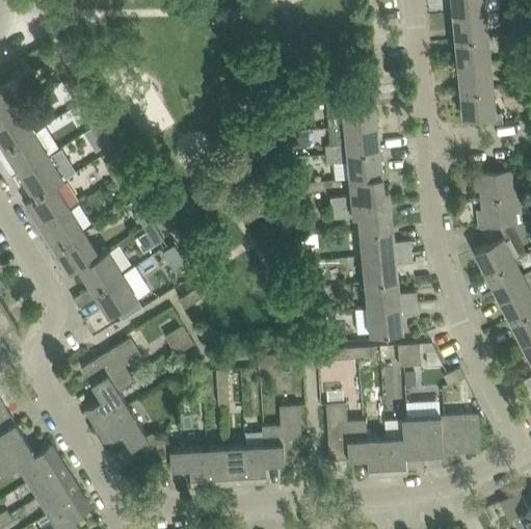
[(450,0),(452,15),(484,11),(483,0),(450,0)]
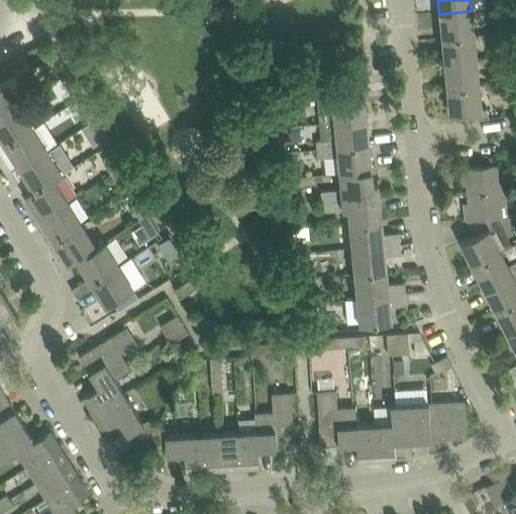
[(515,12),(515,7),(506,8),(508,28),(515,27),(515,12)]
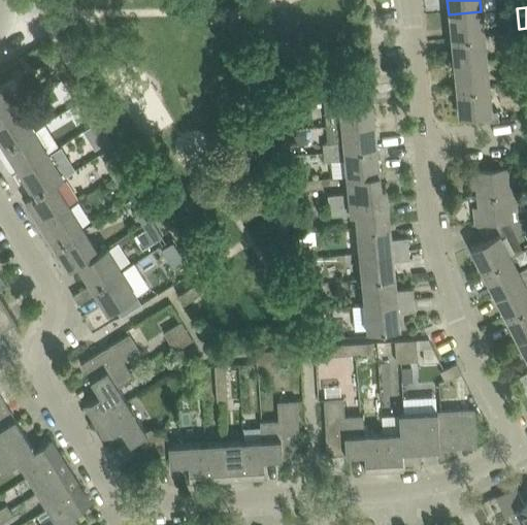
[(449,14),(451,40),(484,37),(481,11),(449,14)]
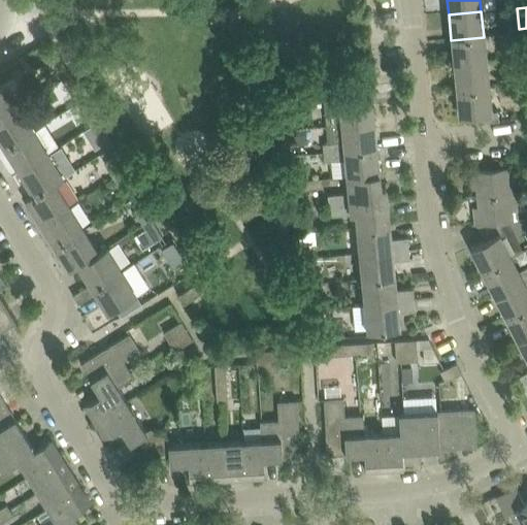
[(451,40),(454,66),(486,63),(484,37),(451,40)]
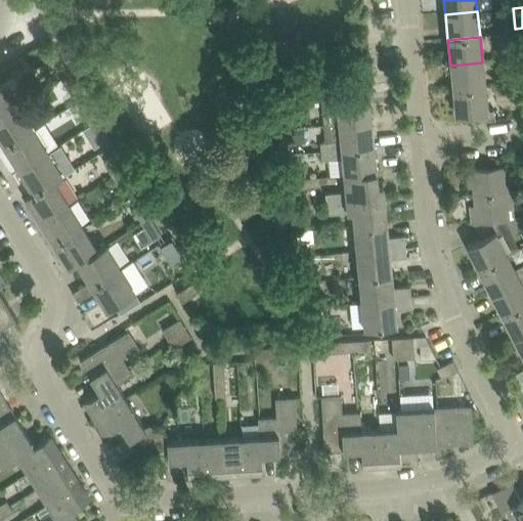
[(75,49),(67,54),(64,56),(77,76),(87,70),(75,49)]
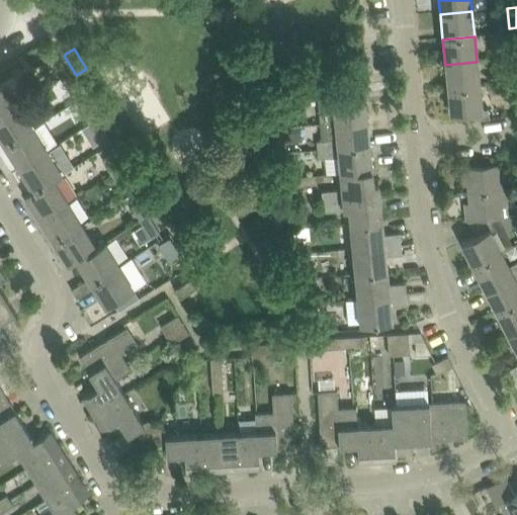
[(50,63),(61,81),(69,76),(58,58),(50,63)]
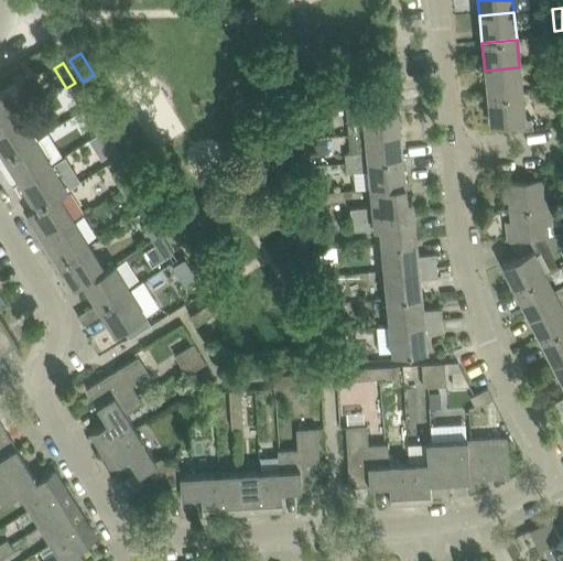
[(485,71),(487,98),(521,95),(519,67),(485,71)]
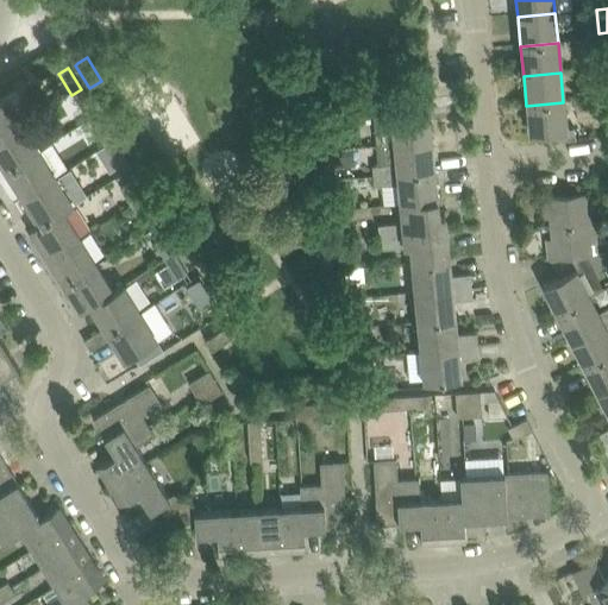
[(81,89),(71,95),(83,114),(93,109),(81,89)]
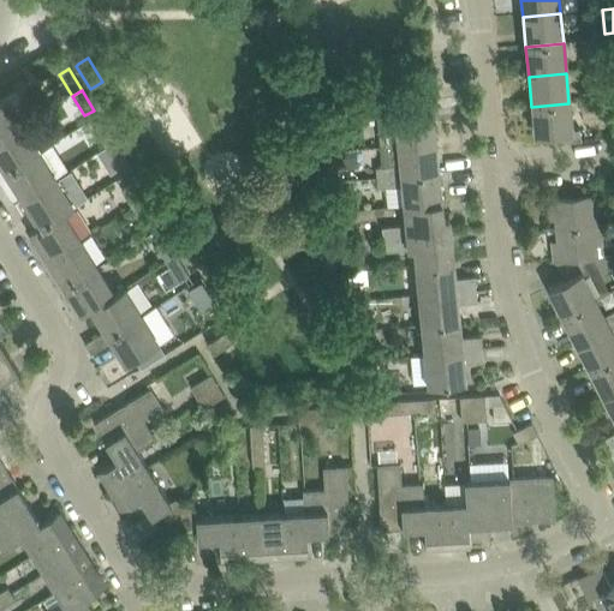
[(5,99),(0,101),(0,139),(23,126),(18,119),(13,112),(23,106),(15,93),(5,99)]
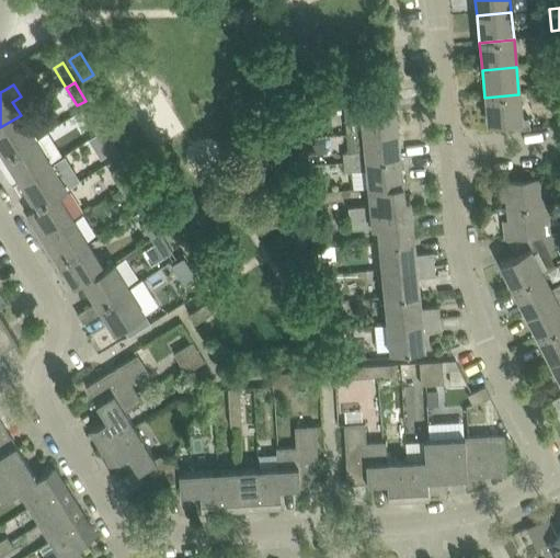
[(518,94),(484,98),(488,125),(505,124),(506,133),(529,131),(528,118),(522,120),(518,94)]
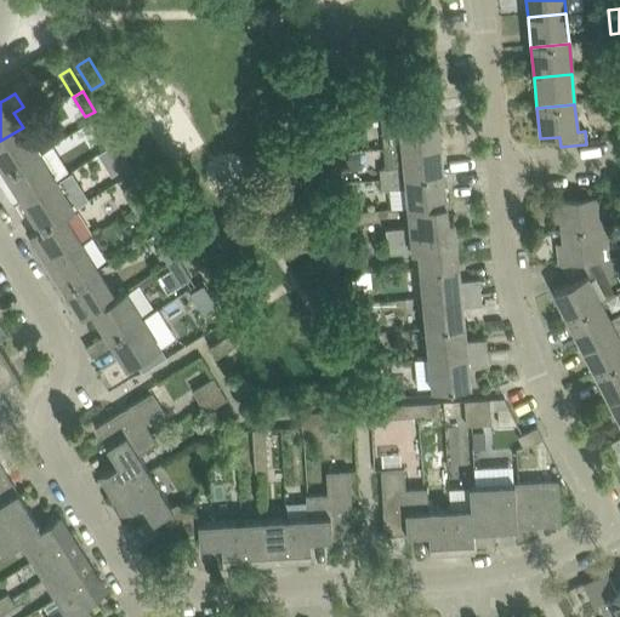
[(390,108),(379,109),(382,150),(400,149),(438,144),(436,114),(415,116),(414,106),(392,108),(390,108)]
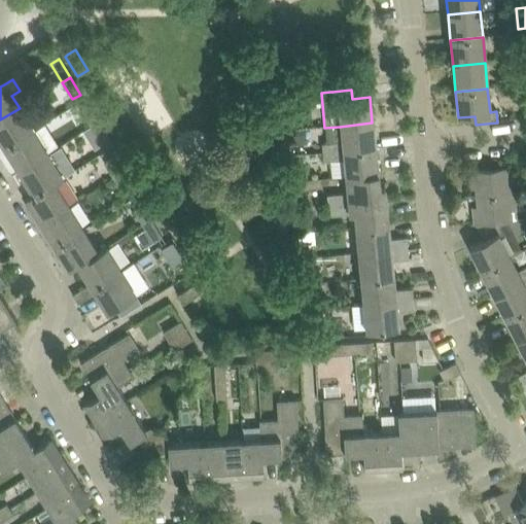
[(80,111),(91,129),(99,124),(88,106),(80,111)]
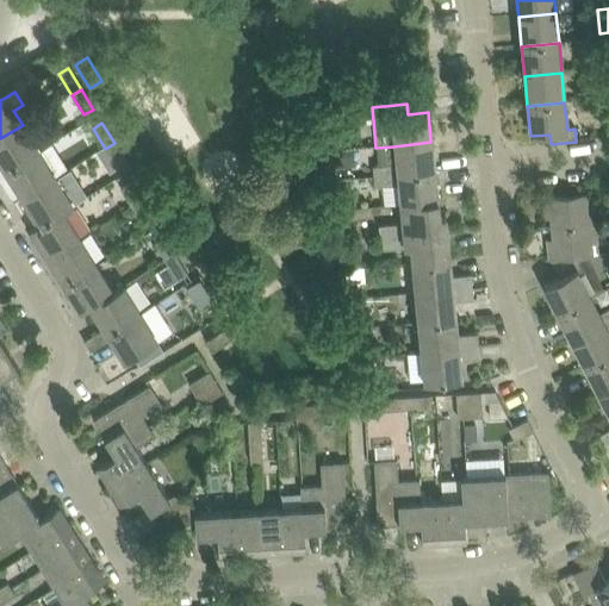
[(0,166),(5,174),(39,152),(23,125),(0,138),(0,166)]
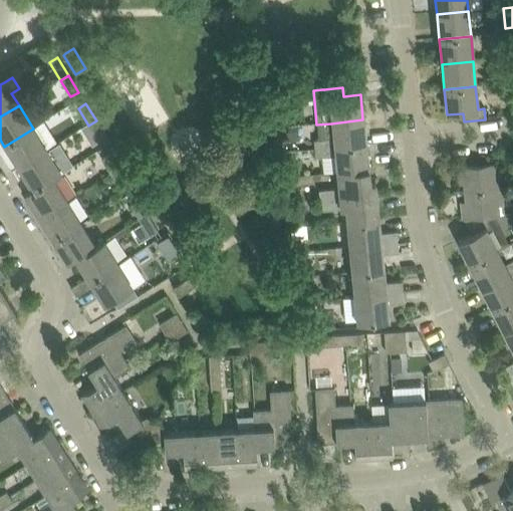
[(282,114),(269,115),(270,131),(284,130),(282,114)]
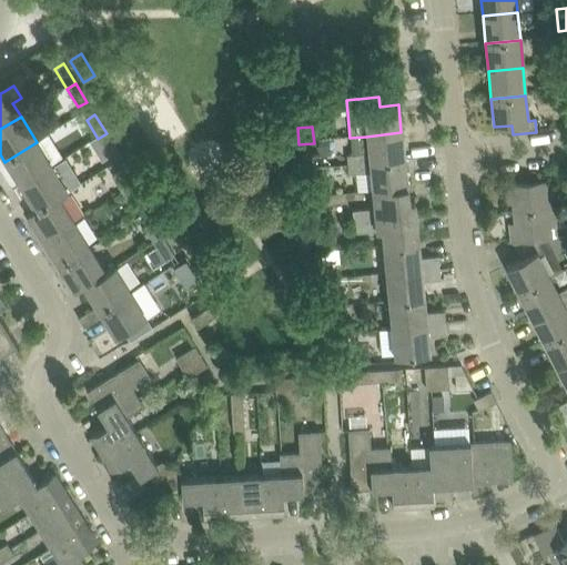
[(368,155),(345,158),(346,167),(404,160),(401,132),(366,137),(368,155)]
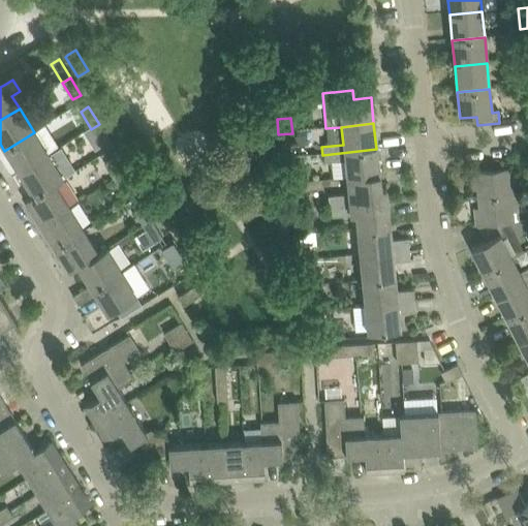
[(99,124),(91,129),(102,148),(110,143),(99,124)]
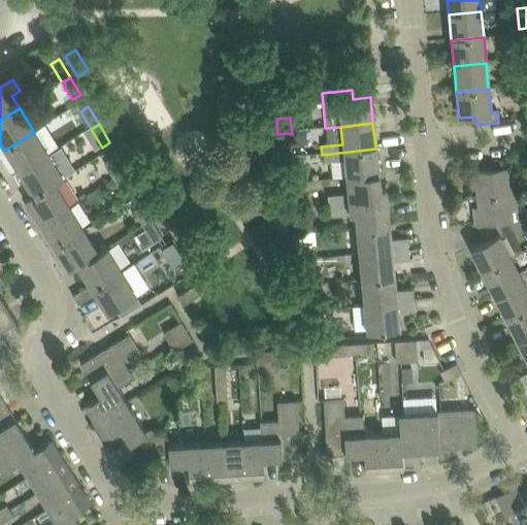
[(4,151),(20,174),(48,156),(34,132),(4,151)]
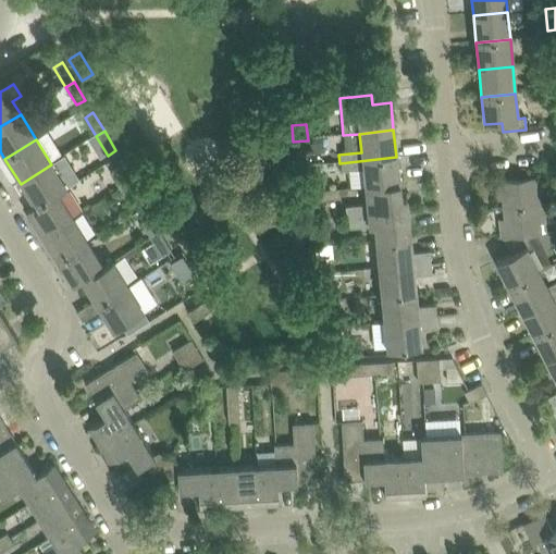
[(318,142),(304,143),(305,156),(320,155),(318,142)]
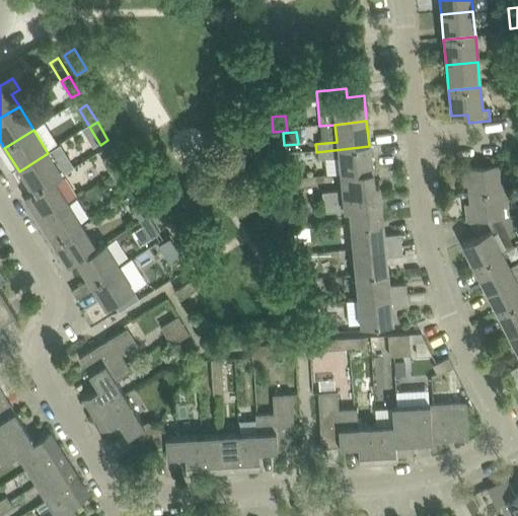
[(369,146),(316,152),(317,160),(339,158),(340,175),(371,171),(369,146)]
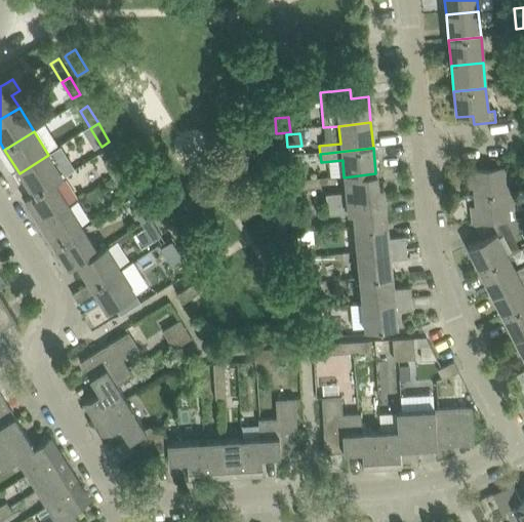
[(19,173),(34,196),(54,184),(63,178),(48,155),(19,173)]
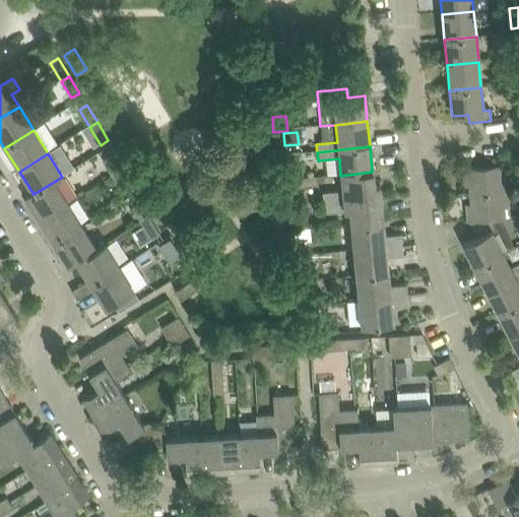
[(103,164),(112,178),(120,173),(111,158),(103,164)]
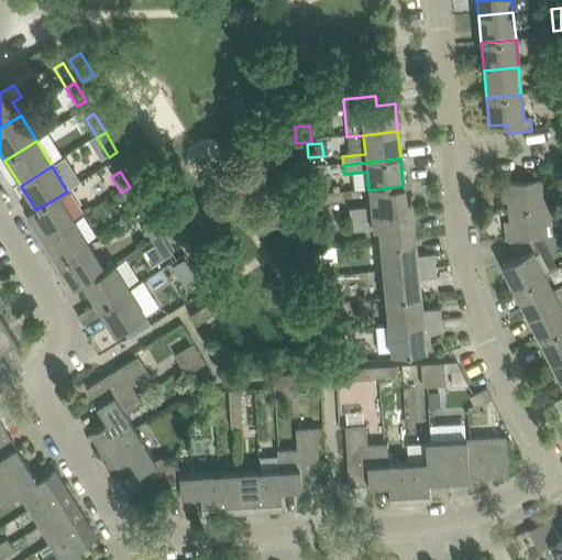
[(507,204),(508,212),(548,208),(546,190),(541,190),(540,180),(499,185),(502,204),(507,204)]
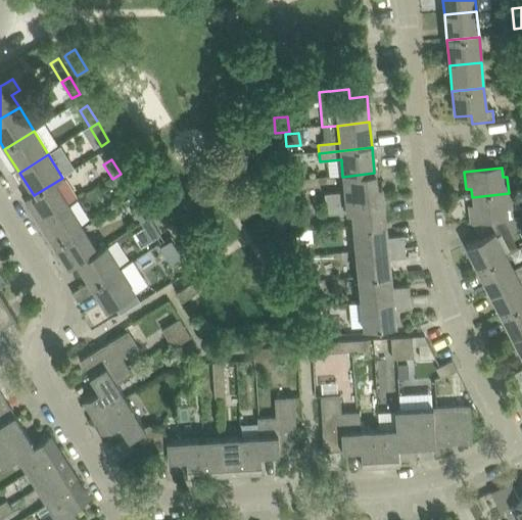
[(302,172),(289,174),(290,183),(303,181),(302,172)]
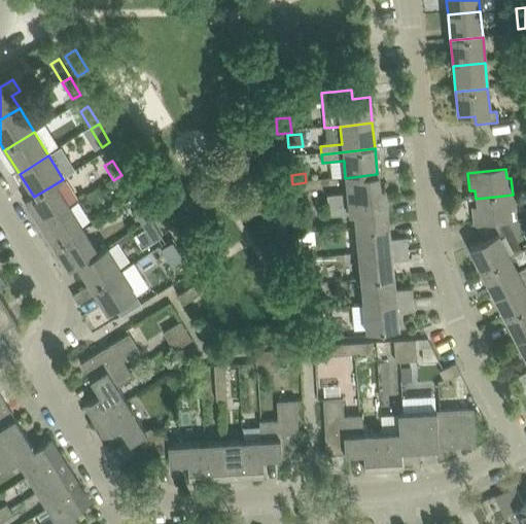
[(347,196),(326,198),(327,206),(385,200),(384,188),(379,188),(377,174),(345,178),(347,196)]
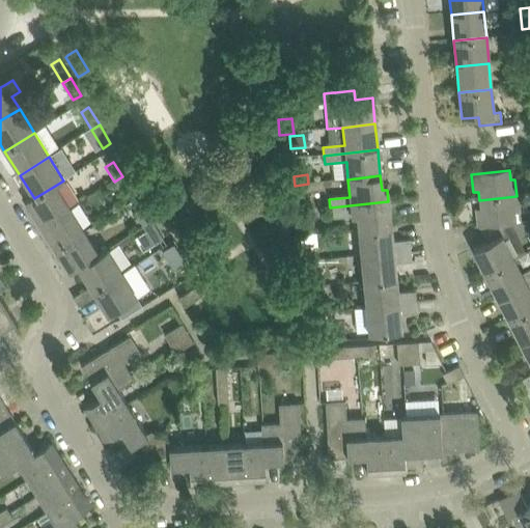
[(122,176),(114,182),(123,196),(132,191),(122,176)]
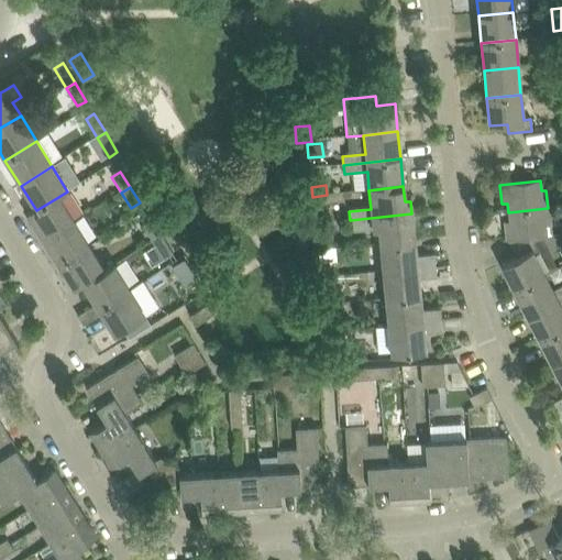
[(26,216),(43,241),(74,222),(58,197),(36,210),(26,216)]
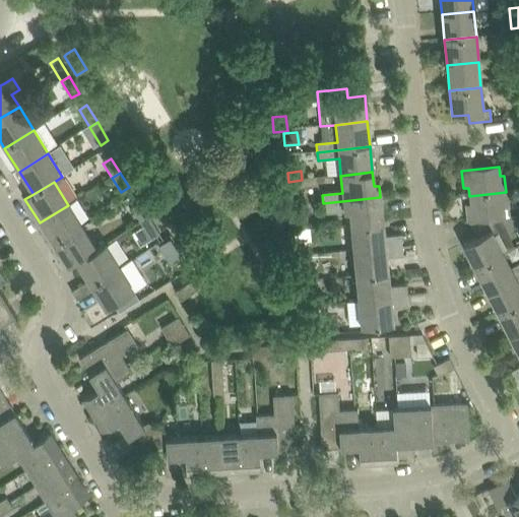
[(465,206),(467,223),(484,220),(504,218),(503,209),(508,209),(506,192),(469,196),(470,205),(465,206)]
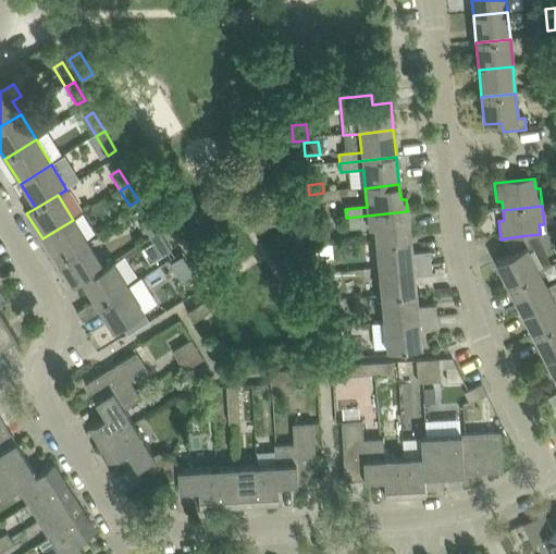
[(374,228),(377,242),(409,238),(407,211),(346,218),(347,230),(374,228)]
